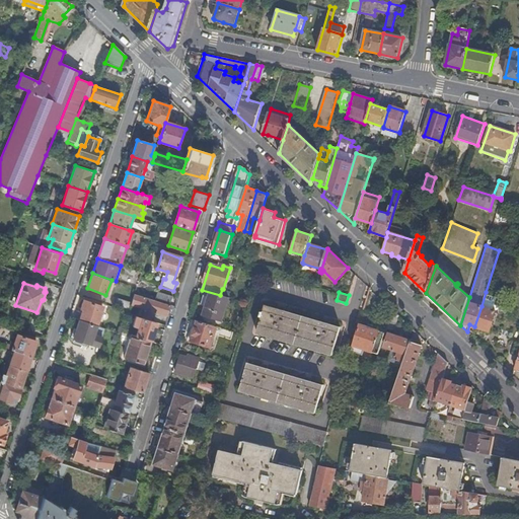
[(482,306),(474,326),(489,331),(496,311),(495,310),(499,308),(502,300),(500,296),(486,292),(482,306)]
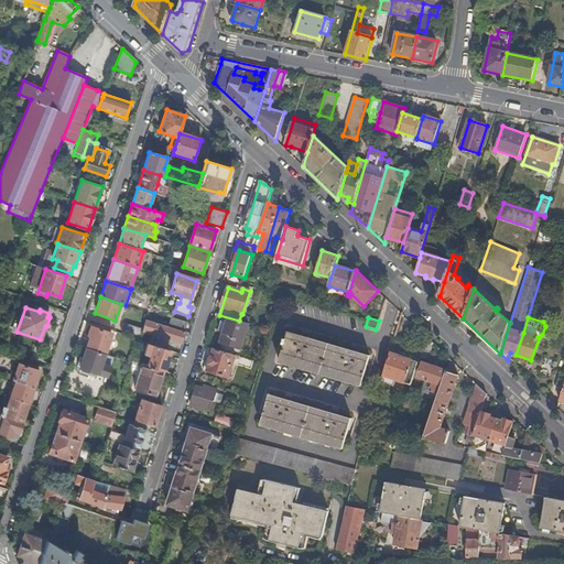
[(171,318),(167,327),(184,333),(187,323),(171,318)]
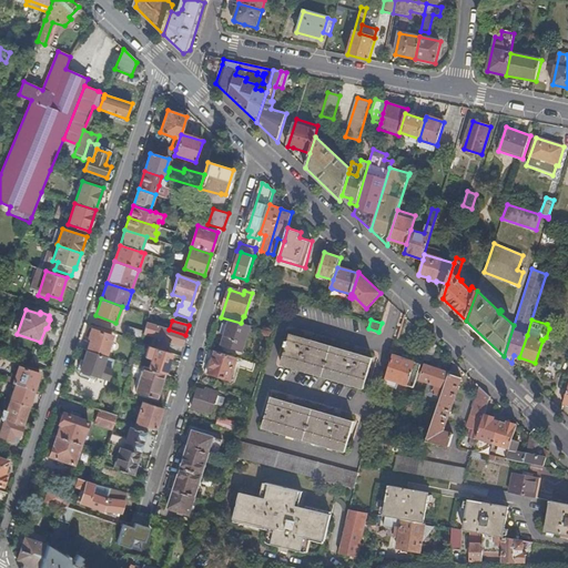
[(227,331),(223,347),(242,353),(251,327),(231,321),(231,322),(226,321),(224,330),(227,331)]
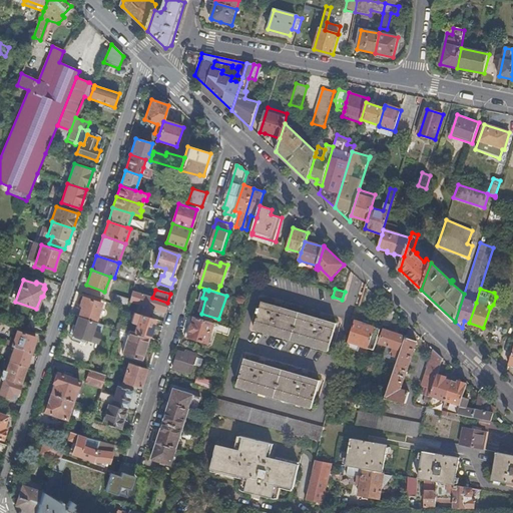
[(127,306),(129,299),(117,295),(114,301),(127,306)]
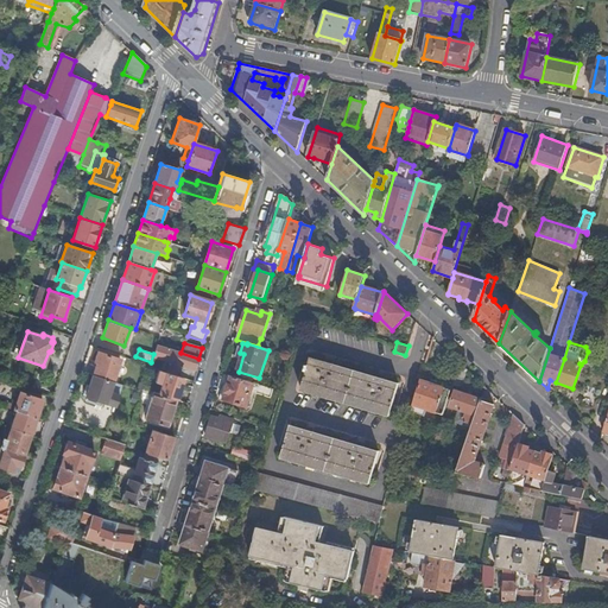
[(168,349),(160,371),(166,373),(173,375),(177,365),(196,371),(200,359),(198,359),(181,353),(168,349)]
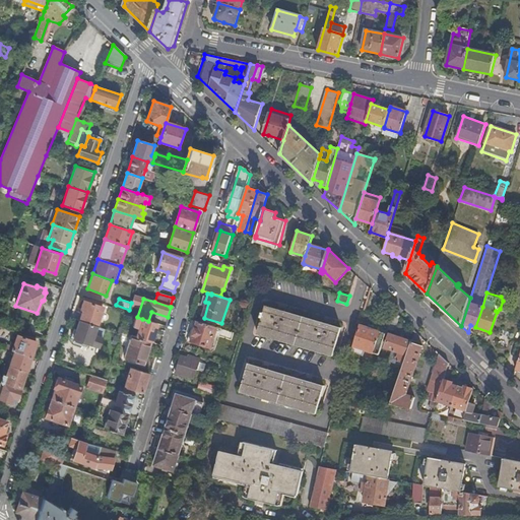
[(82,311),(78,321),(96,327),(103,307),(83,301),(80,310),(82,311)]
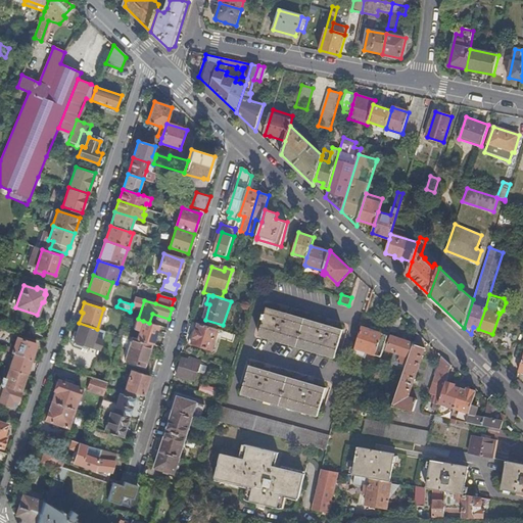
[(342,330),(267,307),(265,316),(263,315),(260,320),(264,321),(258,336),(334,359),(342,330)]
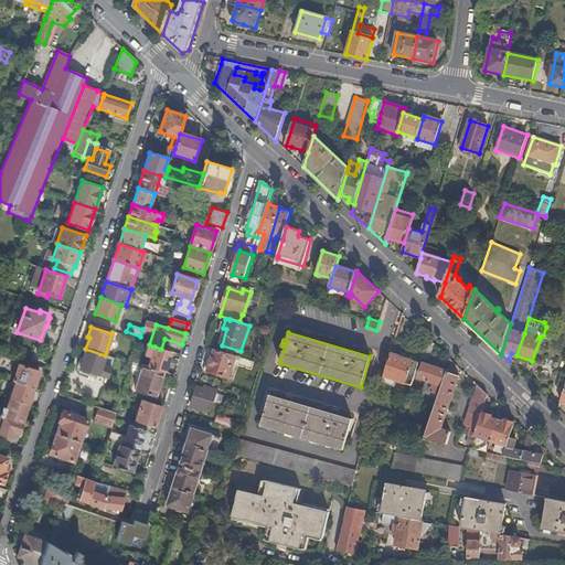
[(434,344),(427,338),(422,359),(429,360),(434,344)]
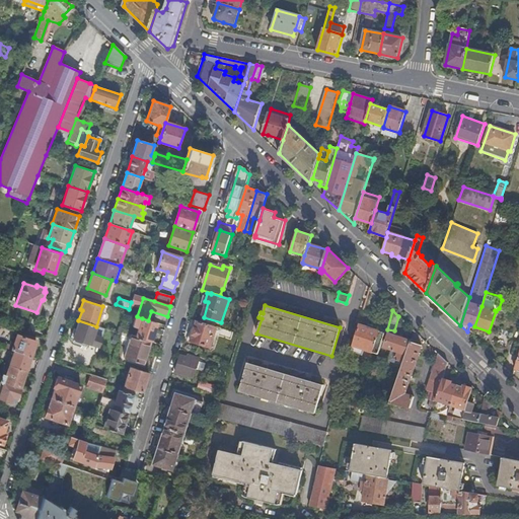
[(371,314),(363,312),(351,352),(363,355),(365,350),(378,355),(385,334),(367,327),(371,314)]
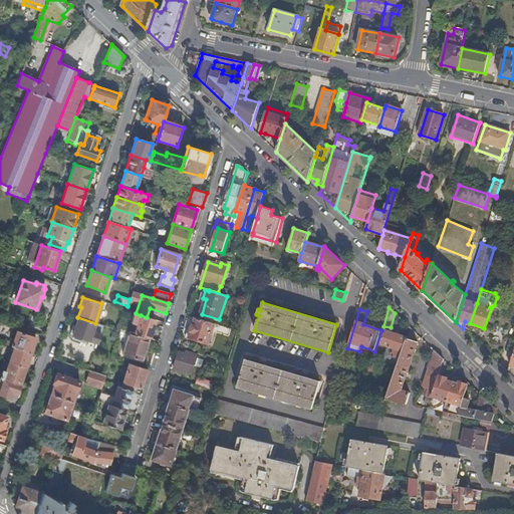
[(147,317),(141,315),(135,333),(149,338),(155,320),(147,317)]
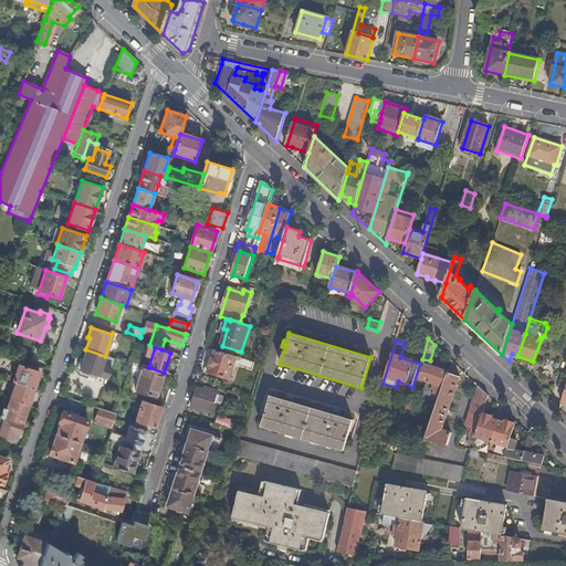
[(105,356),(85,349),(83,359),(80,358),(77,367),(80,368),(79,369),(83,370),(95,375),(107,379),(114,358),(105,356)]
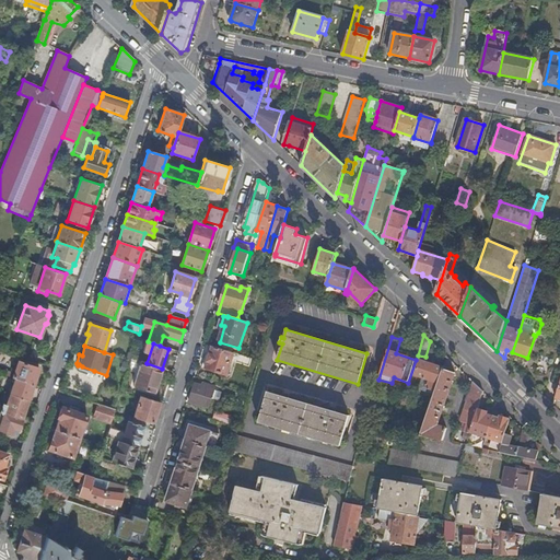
[(524,377),(546,398),(551,383),(544,380),(559,353),(535,346),(524,377)]
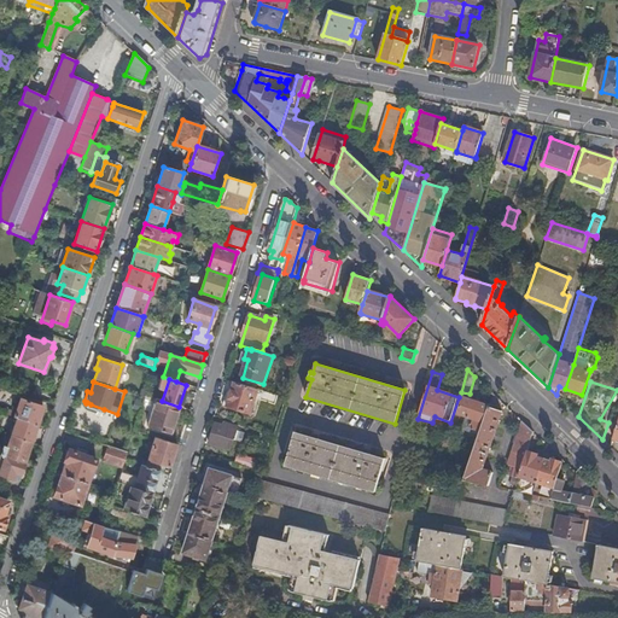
[(251,415),(258,391),(234,383),(231,394),(228,392),(222,407),(226,408),(251,415)]
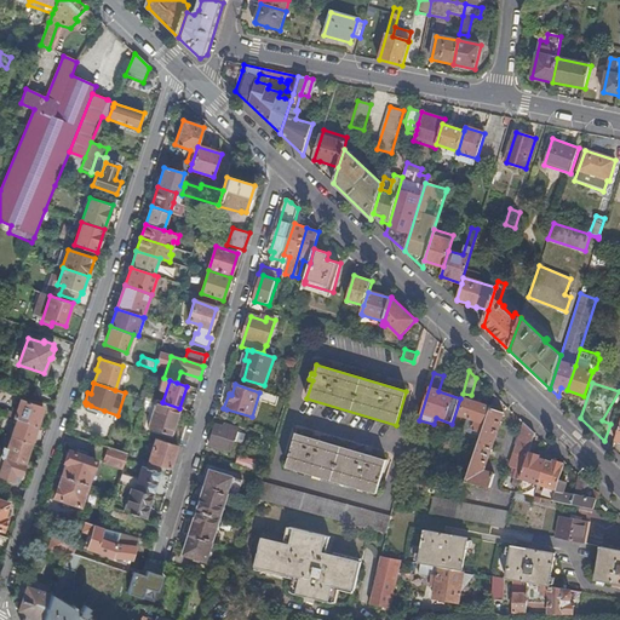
[(0,394),(13,400),(16,392),(0,386),(0,394)]
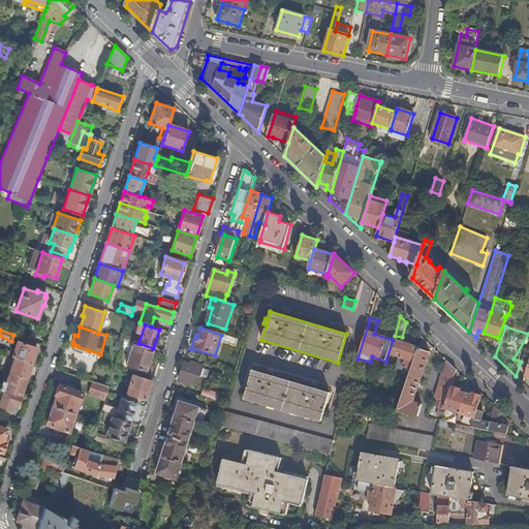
[(428,342),(423,338),(418,348),(419,348),(412,370),(411,369),(398,412),(423,417),(426,405),(413,402),(431,352),(425,350),(428,342)]
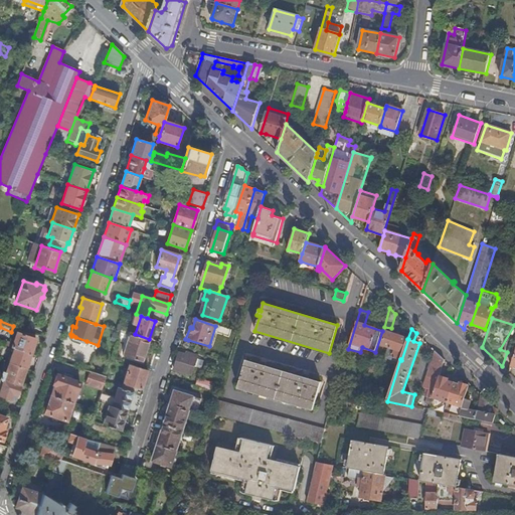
[(408,339),(407,339),(401,337),(402,332),(397,331),(396,335),(387,332),(382,344),(389,347),(386,354),(400,359),(401,360),(408,339)]
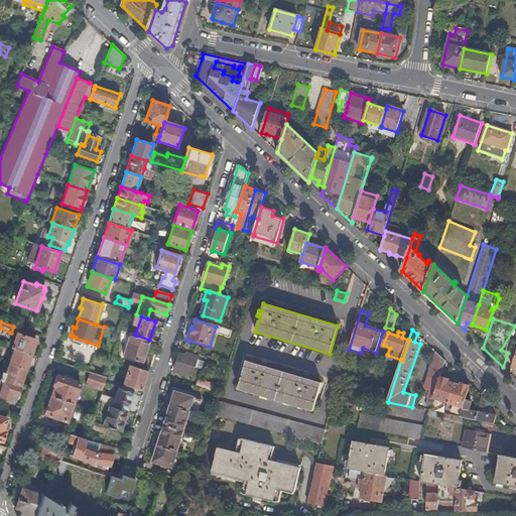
[(14,349),(31,355),(36,341),(16,334),(12,345),(7,343),(5,346),(14,349)]
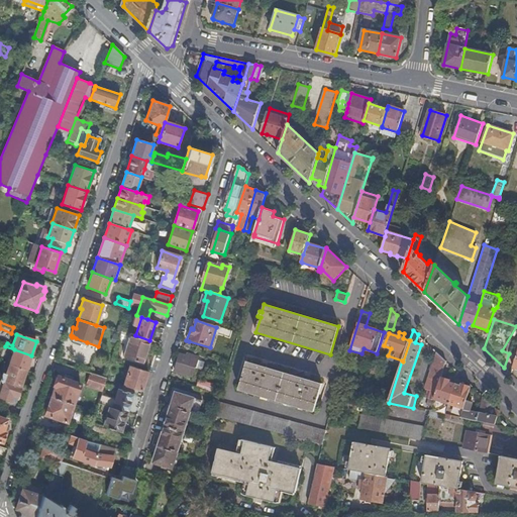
[(135,335),(130,334),(123,357),(142,364),(149,340),(135,335)]
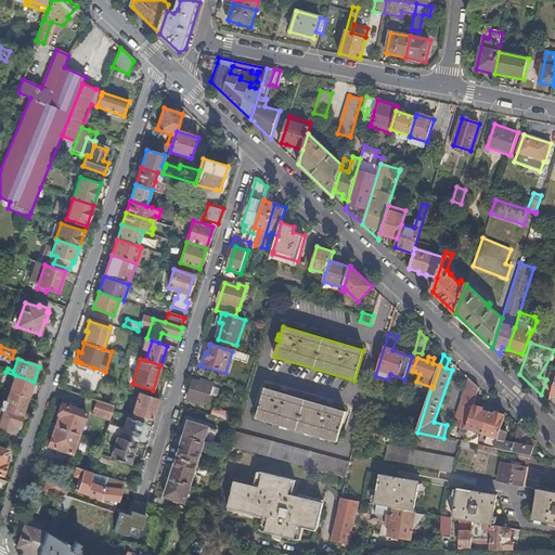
[(10,391),(28,397),(34,382),(15,375),(10,391)]
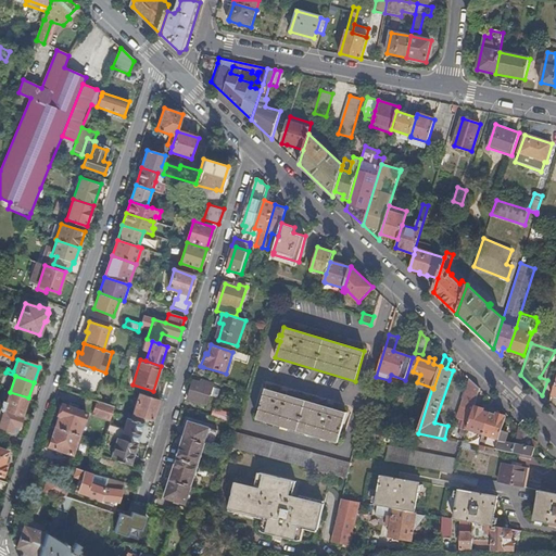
[(207,406),(211,396),(214,388),(214,384),(206,382),(206,384),(193,380),(188,400),(207,406)]
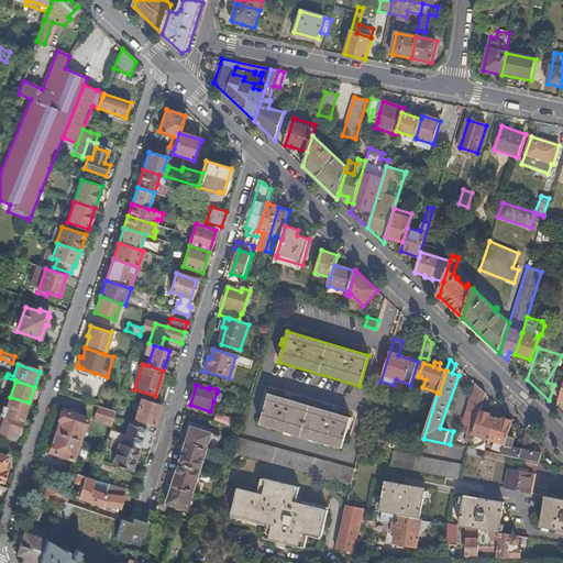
[(486,394),(477,385),(464,423),(475,428),(481,411),(486,394)]
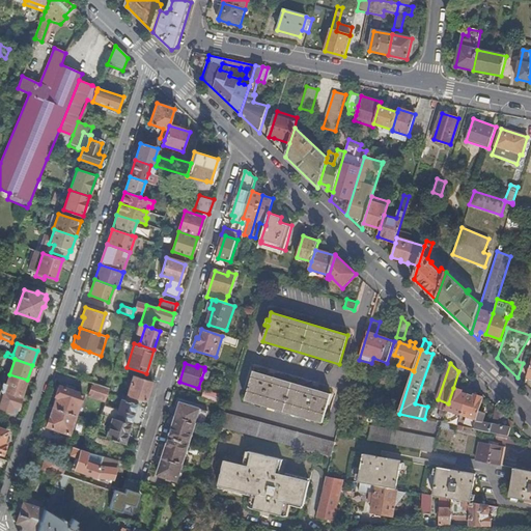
[(204,370),(201,379),(208,381),(212,372),(204,370)]
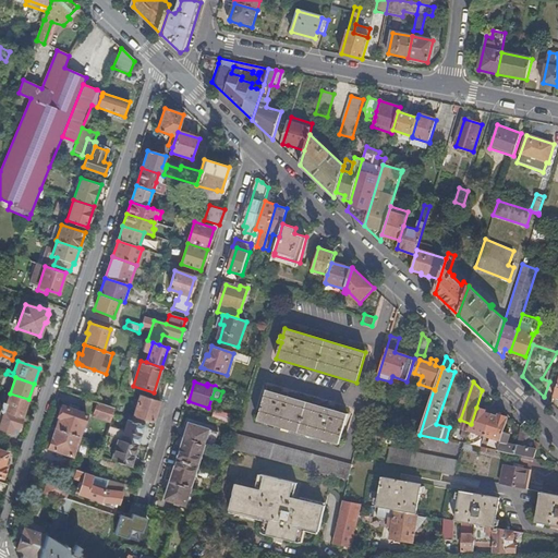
[(348,415),(266,390),(257,422),(338,446),(348,415)]
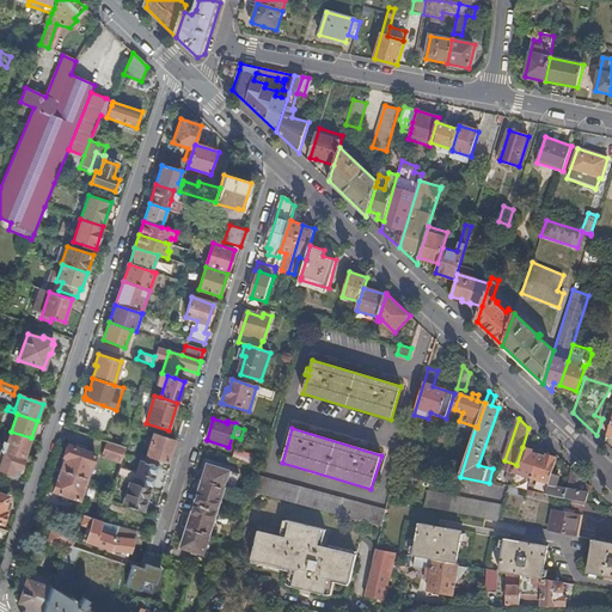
[(4,452),(24,458),(31,438),(11,432),(7,442),(4,441),(1,451),(4,452)]
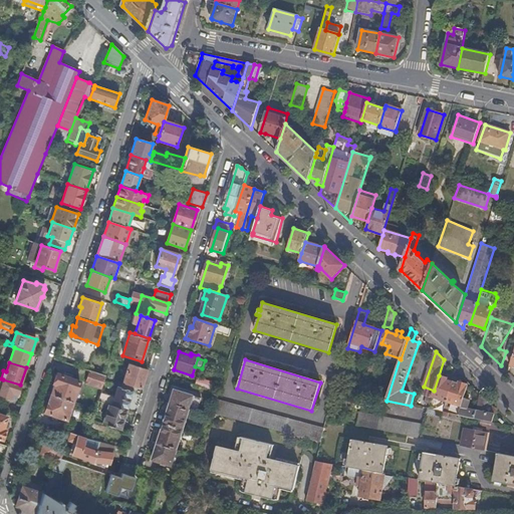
[(147,369),(129,363),(121,388),(133,392),(134,387),(141,389),(147,369)]
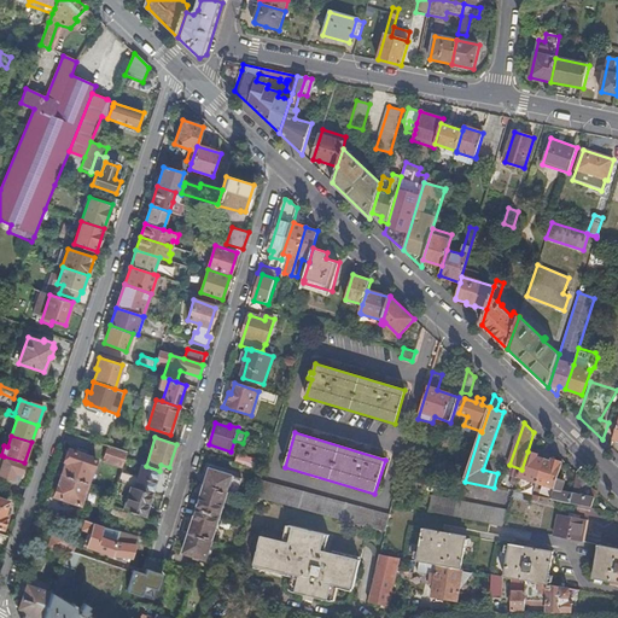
[(127,453),(109,445),(103,461),(122,468),(124,460),(127,453)]
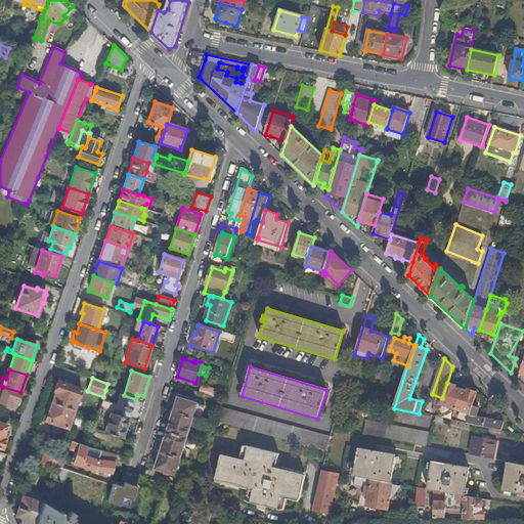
[(55,392),(52,402),(74,409),(81,389),(57,382),(54,392),(55,392)]
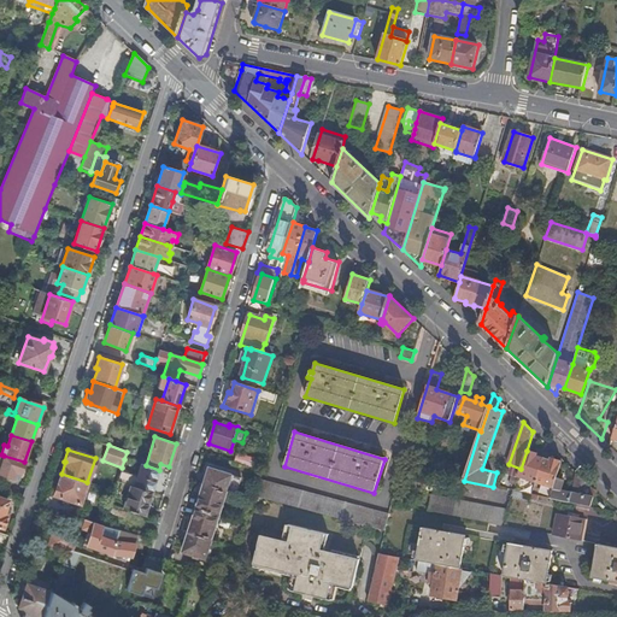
[(527,451),(521,469),(518,477),(536,483),(540,472),(544,459),(538,457),(538,454),(527,451)]
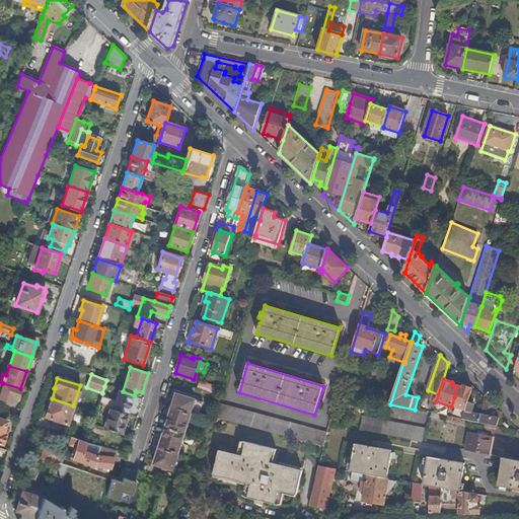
[(196,389),(210,393),(213,386),(198,381),(196,389)]
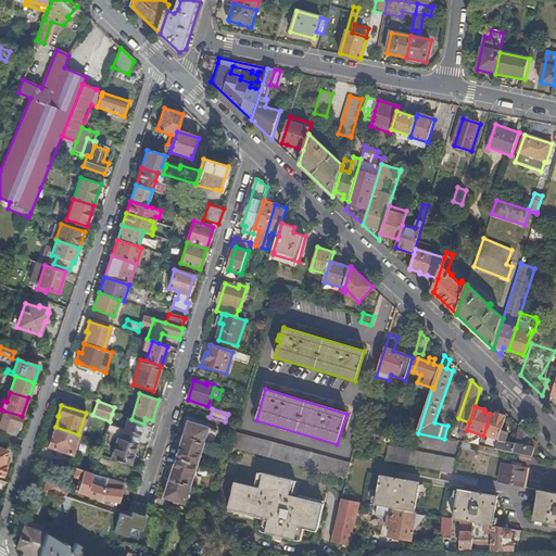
[(0,426),(16,432),(22,416),(3,411),(1,419),(0,418),(0,426)]
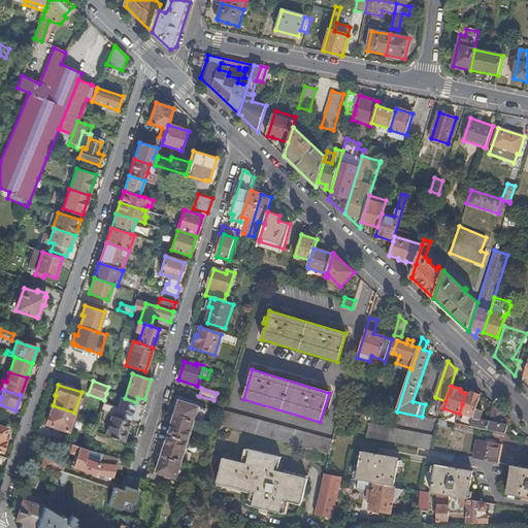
[(462,404),(459,414),(474,418),(476,410),(482,396),(471,393),(471,395),(465,393),(462,404)]
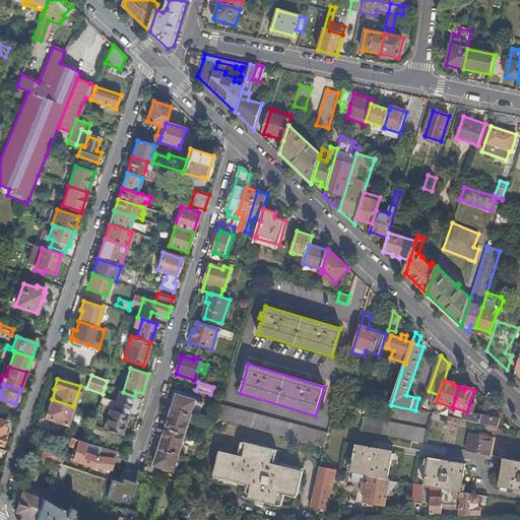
[(102,397),(99,405),(110,409),(128,415),(134,396),(123,392),(120,391),(116,402),(102,397)]
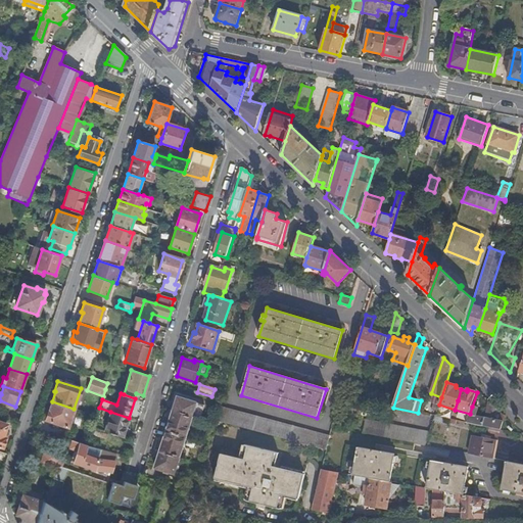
[(193,418),(194,412),(197,403),(177,397),(173,412),(193,418)]
